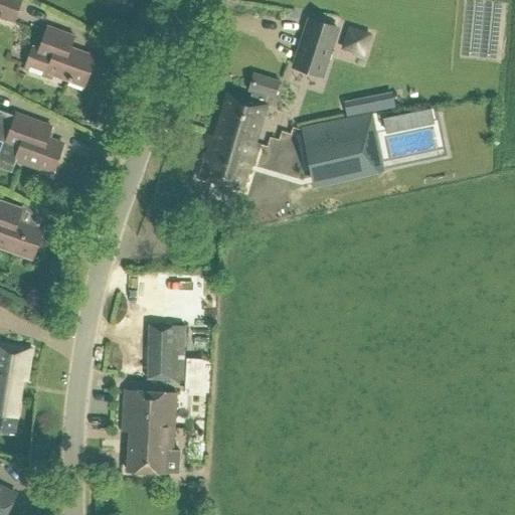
[(21,0),(0,0),(0,17),(13,22),(21,0)]
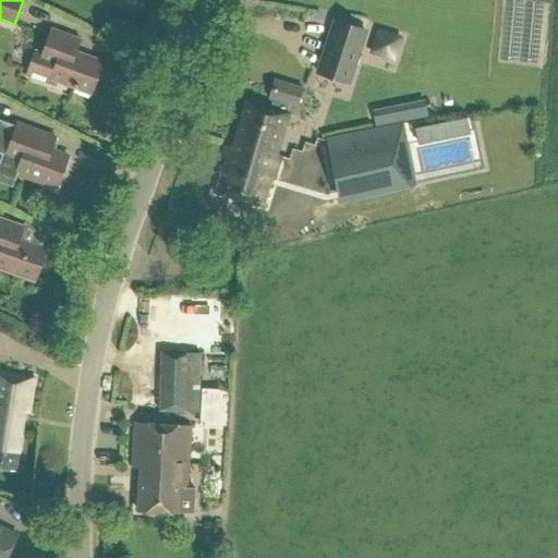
[(367,31),(332,20),(315,74),(350,85),(367,31)]
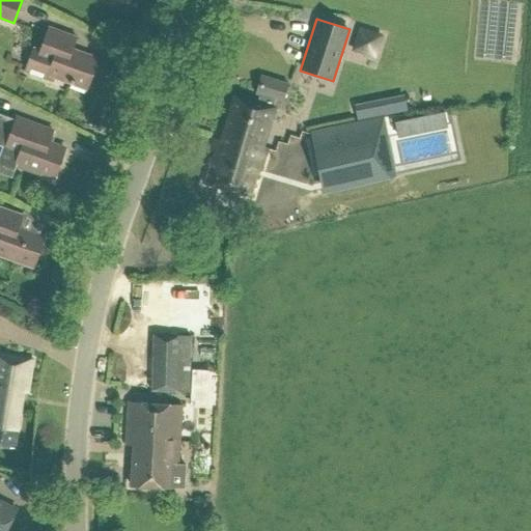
[(75,37),(48,28),(39,50),(32,48),(25,72),(46,79),(47,74),(71,82),(68,87),(84,93),(96,58),(71,49),(75,37)]
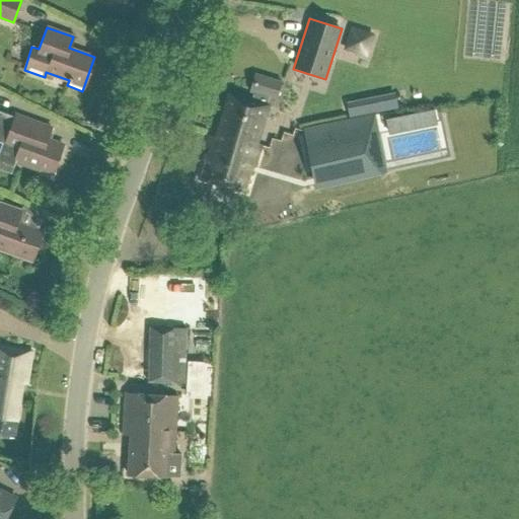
[(229,93),(217,133),(219,133),(256,144),(256,143),(268,105),(229,93)]
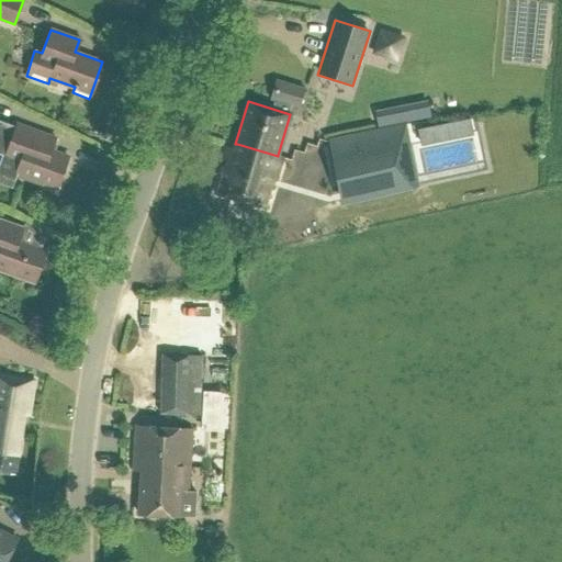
[(0,122),(0,155),(3,157),(0,165),(0,182),(13,188),(15,181),(18,175),(57,188),(68,157),(41,147),(45,135),(17,124),(15,128),(0,122)]
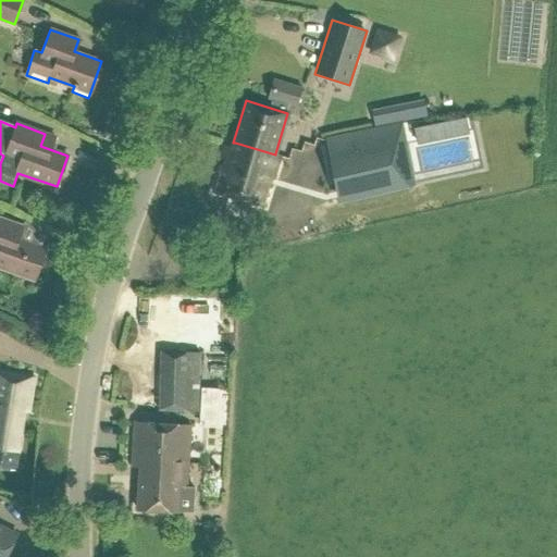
[(419,198),(403,121),(324,137),(341,214),(419,198)]
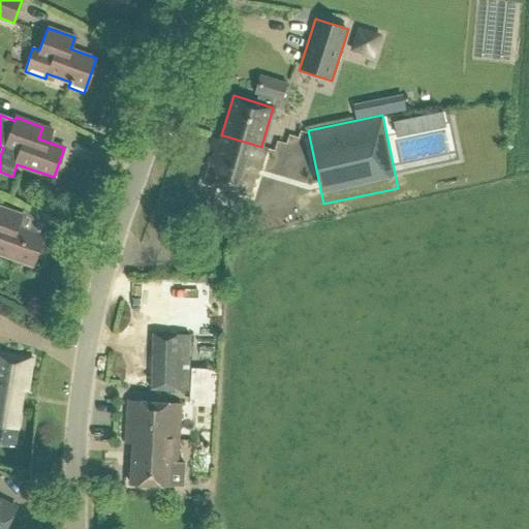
[(223,135),(221,135),(220,139),(213,137),(209,148),(214,149),(212,157),(210,156),(203,181),(251,196),(266,147),(261,146),(261,147),(223,135)]
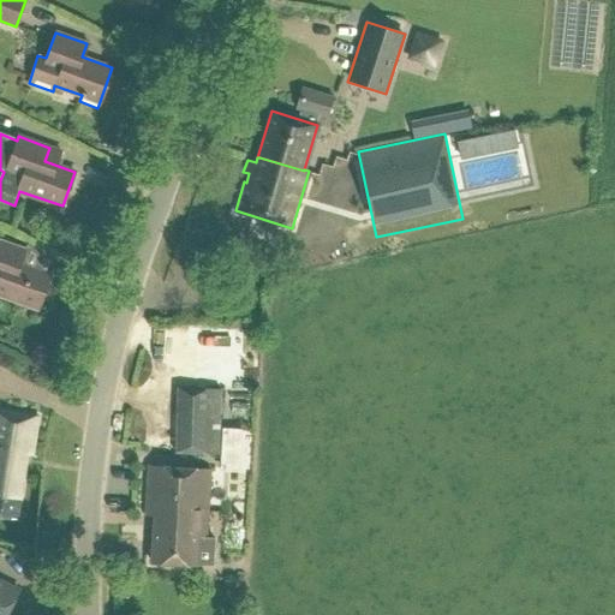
[(25,250),(0,240),(0,294),(39,309),(51,274),(21,263),(25,250)]
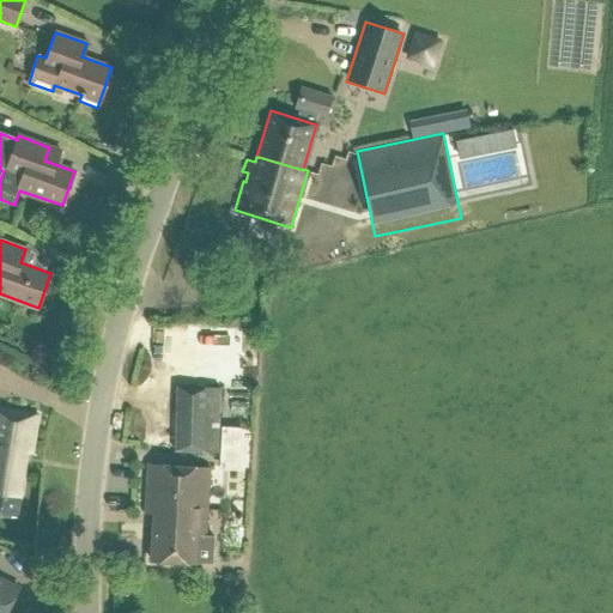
[(222,388),(176,386),(173,450),(218,453),(222,388)]
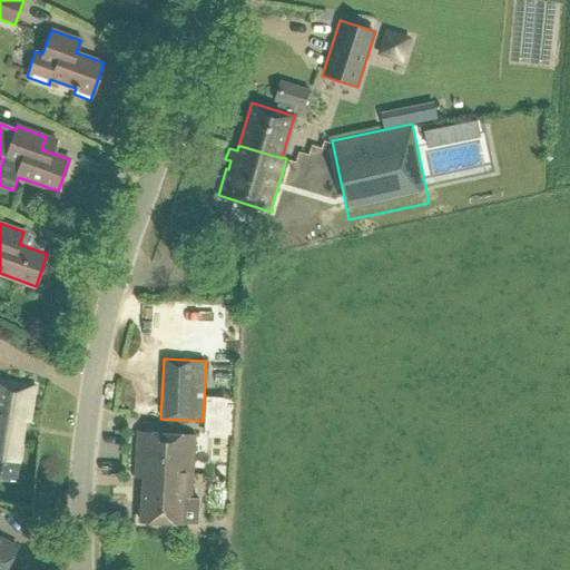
[(36,385),(0,380),(0,477),(16,479),(25,421),(30,421),(36,385)]
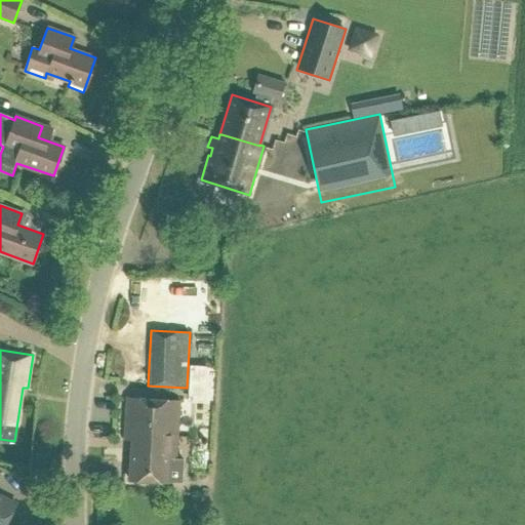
[(179,401),(126,398),(124,439),(131,439),(129,479),(167,482),(169,457),(175,458),(179,401)]
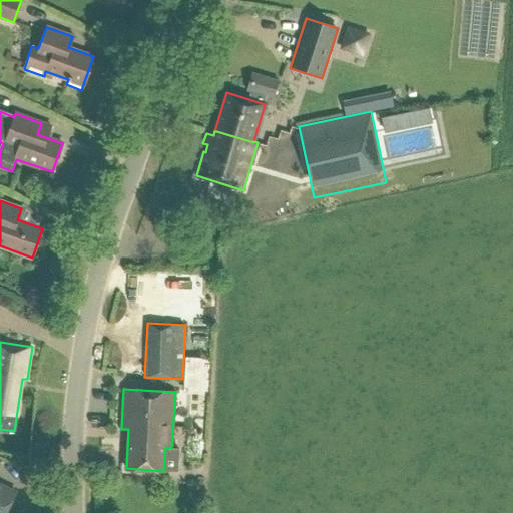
[(0,512),(4,512),(16,491),(0,483),(0,512)]
